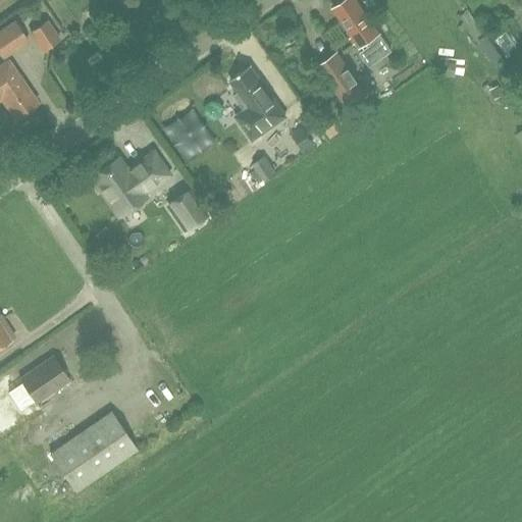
[(392,51),(355,0),(347,0),(335,8),(359,42),(369,35),(373,41),(360,51),(371,66),(392,51)]
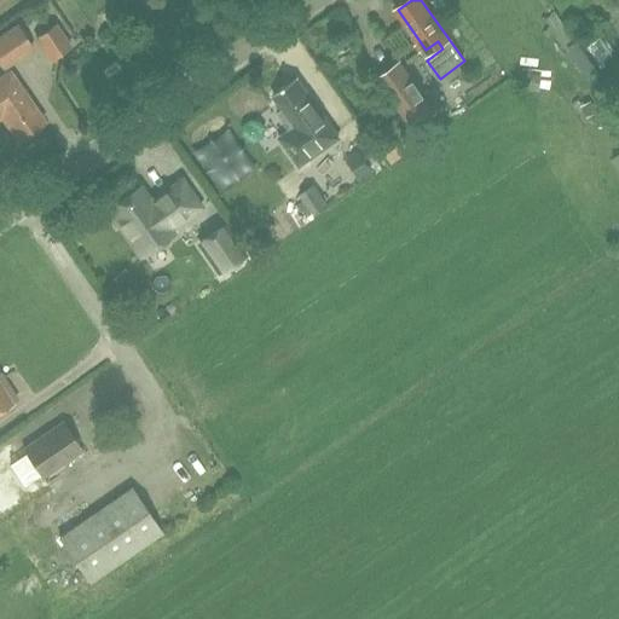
[(0,64),(3,69),(34,48),(19,24),(0,38),(0,64)]
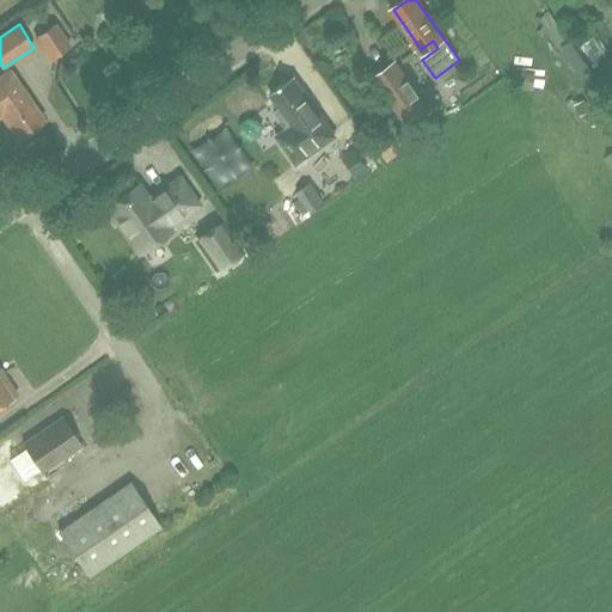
[(55,24),(34,38),(49,61),(71,47),(55,24)]
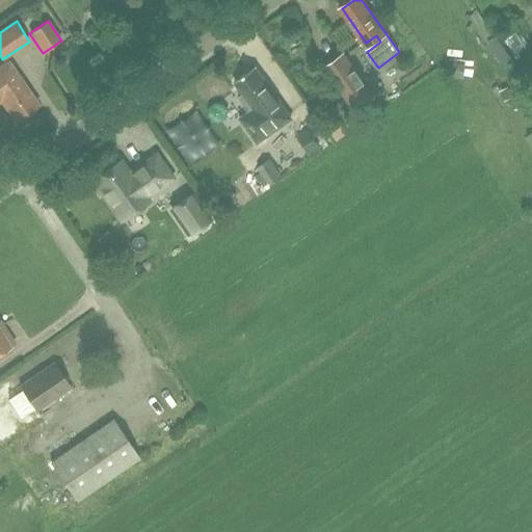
[(531,43),(523,34),(515,42),(529,55),(531,51),(531,43)]
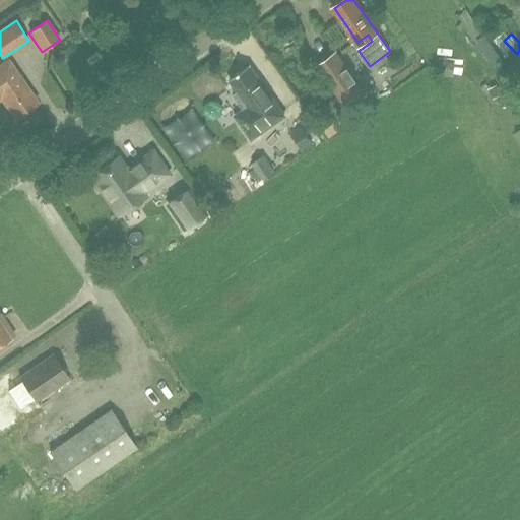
[(345,109),(367,95),(336,51),(316,65),(345,109)]
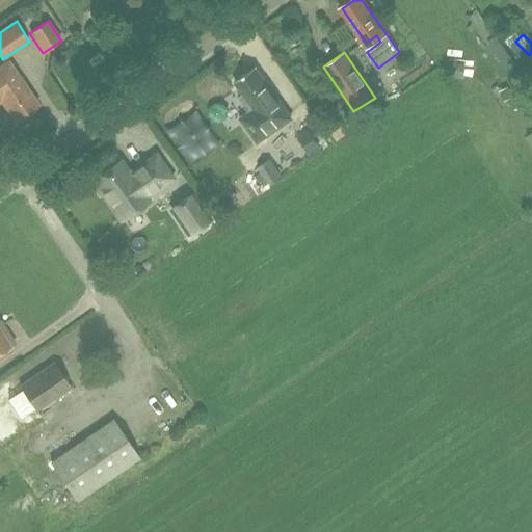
[(38,105),(9,61),(0,67),(0,100),(1,100),(16,121),(38,105)]
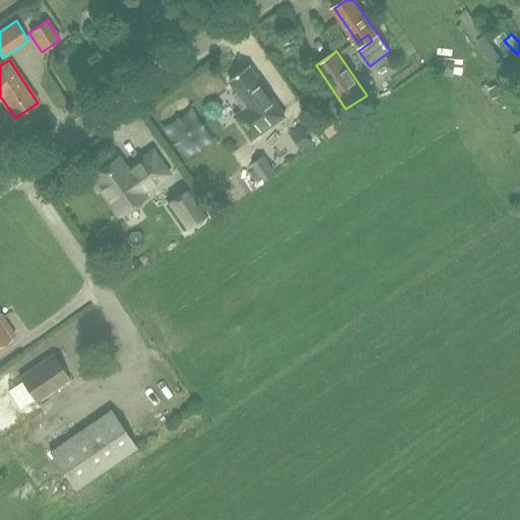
[(255,138),(284,117),(248,66),(231,79),(239,90),(234,94),(245,111),(239,116),(255,138)]
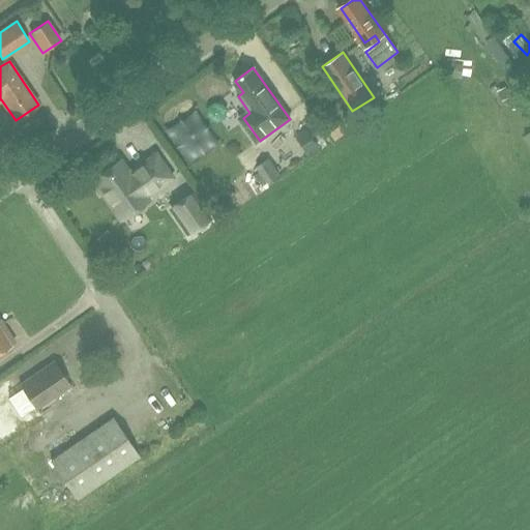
[(277,149),(287,162),(308,145),(299,133),(277,149)]
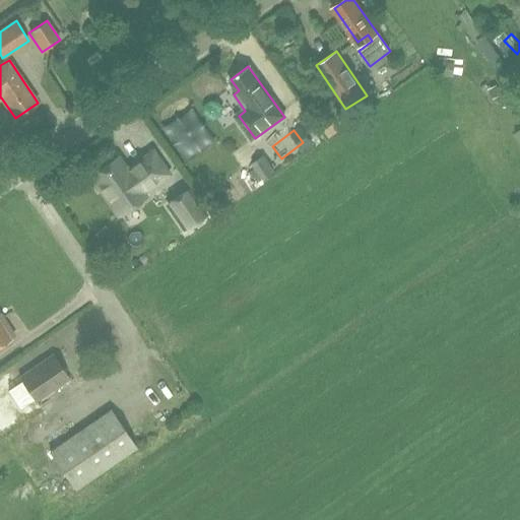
[(171,175),(154,151),(133,166),(135,168),(129,172),(120,159),(90,180),(100,192),(102,190),(120,215),(146,197),(143,193),(152,186),(153,187),(171,175)]
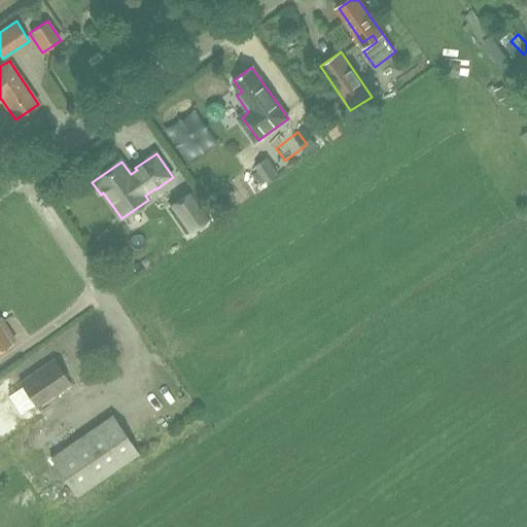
[(267,184),(279,175),(268,156),(254,167),(267,184)]
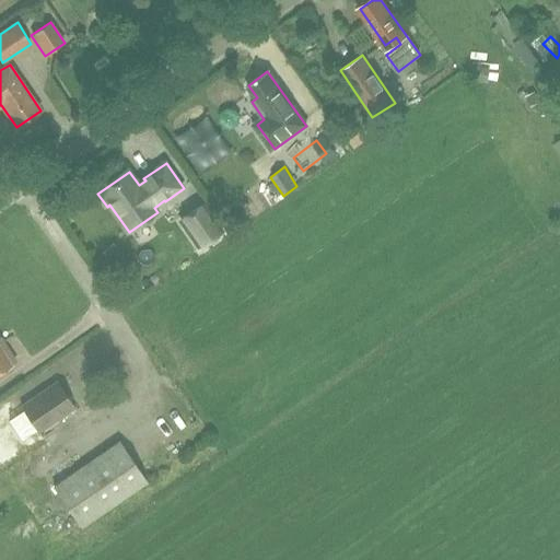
[(202,245),(223,231),(206,206),(185,220),(202,245)]
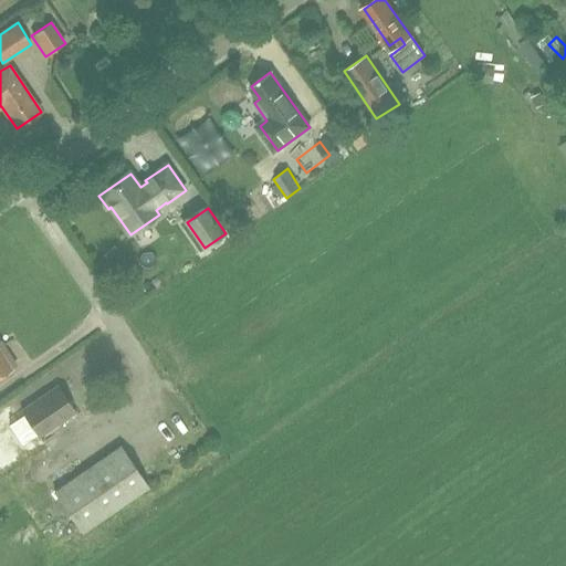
[(0,376),(13,368),(0,347),(0,376)]
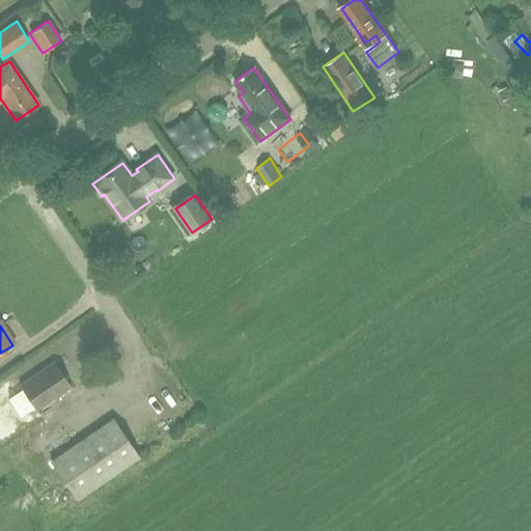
[(36,412),(70,388),(52,363),(19,387),(36,412)]
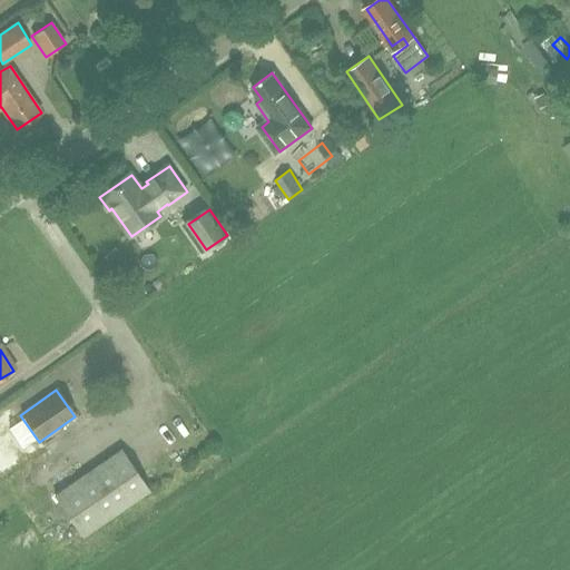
[(81,537),(147,491),(120,451),(53,497),(81,537)]
